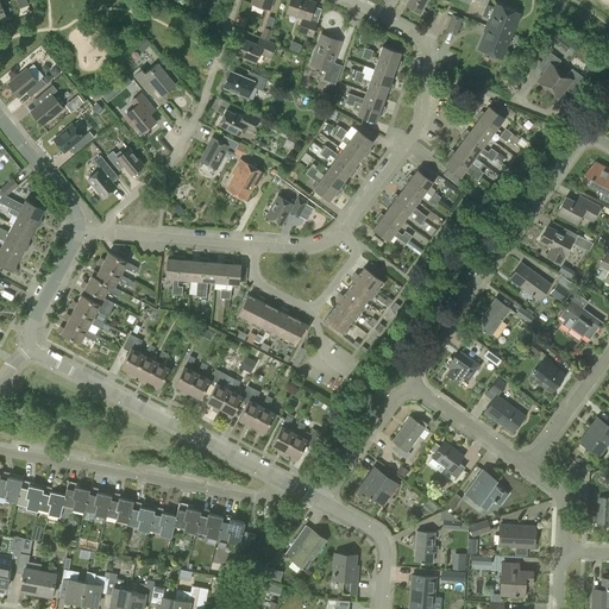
[(312,36),(316,23),(309,20),(315,2),(307,0),(290,0),(287,13),(303,18),(299,31),(312,36)]
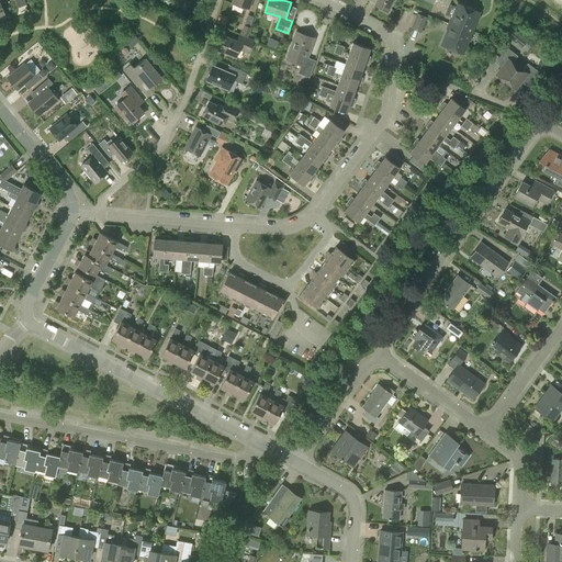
[(377,0),(374,4),(388,11),(393,0),(377,0)]
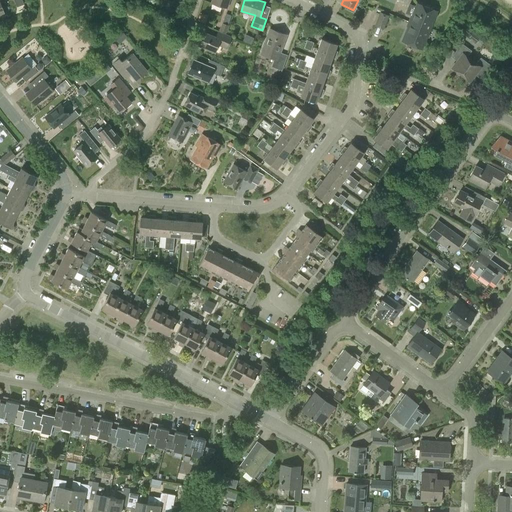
[(410,22),(429,30),(437,11),(417,3),(410,22)]
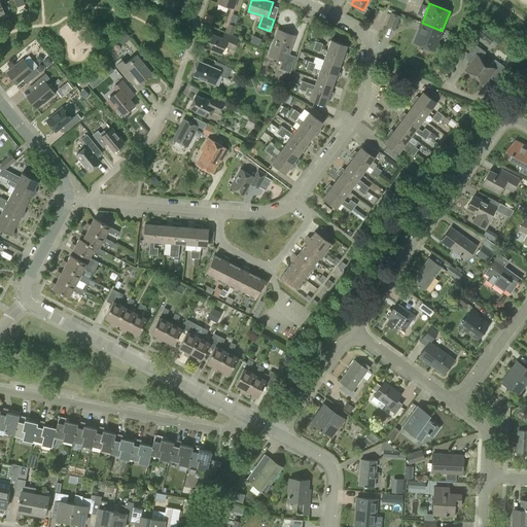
[(394,29),(399,15),(391,12),(386,26),(394,29)]
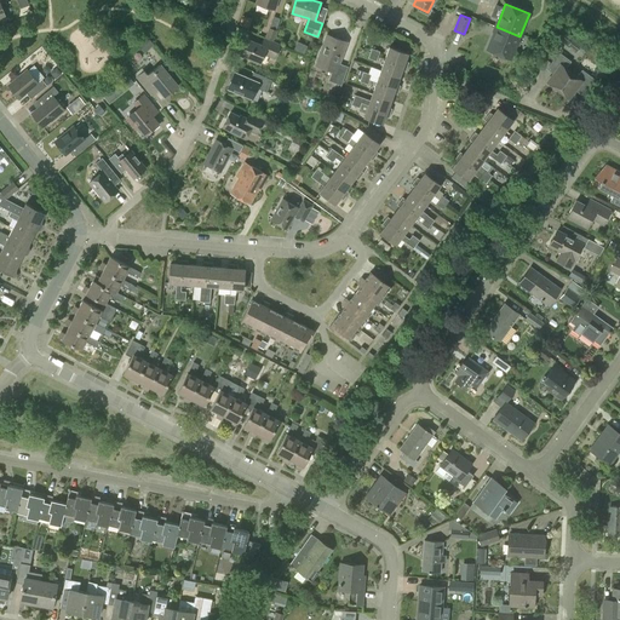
[(273,41),(277,30),(269,27),(265,38),(273,41)]
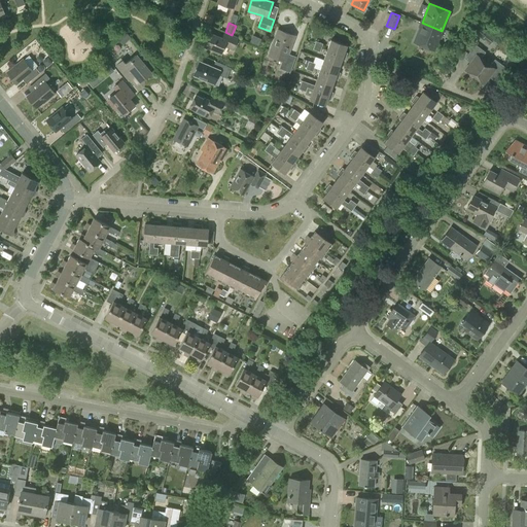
[(434,49),(442,31),(422,23),(414,42),(434,49)]
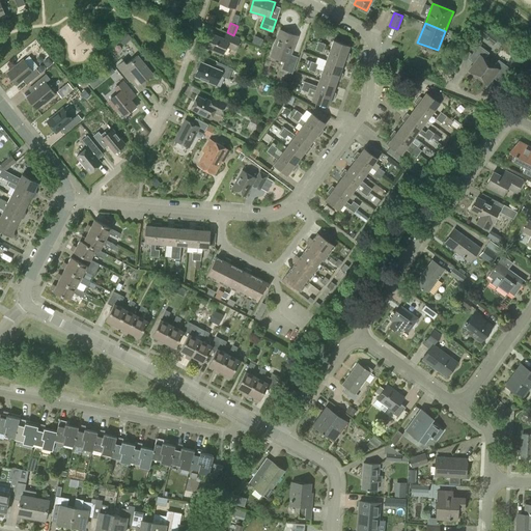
[(292,49),(297,36),(280,30),(271,56),(284,61),(281,70),(292,74),(299,57),(288,54),(290,49),(292,49)]
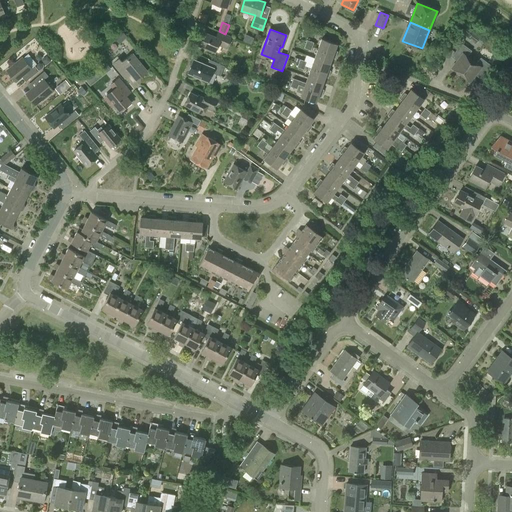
[(122,32),(115,39),(120,44),(127,37),(123,32),(122,32)]
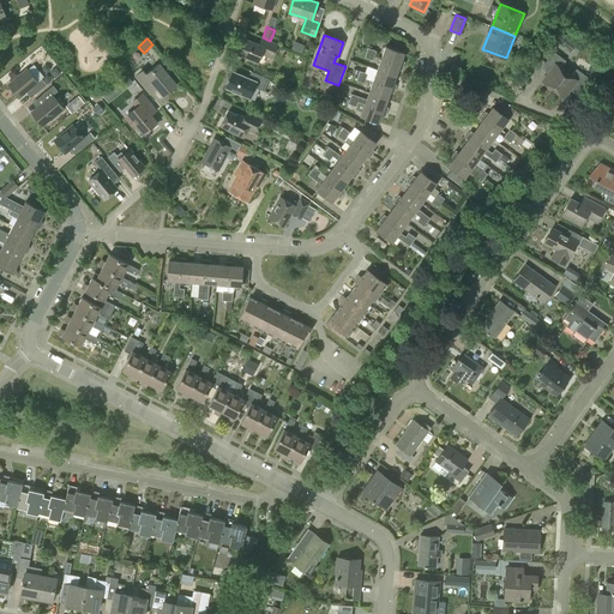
[(272,58),(277,44),(262,38),(259,44),(244,38),(238,53),(258,62),(262,54),(272,58)]
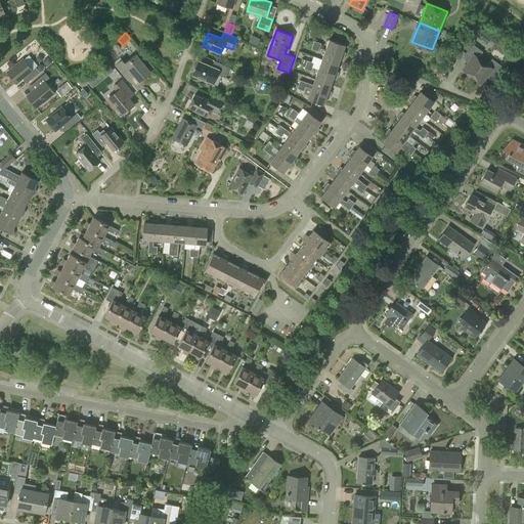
[(258,43),(259,37),(248,34),(246,40),(258,43)]
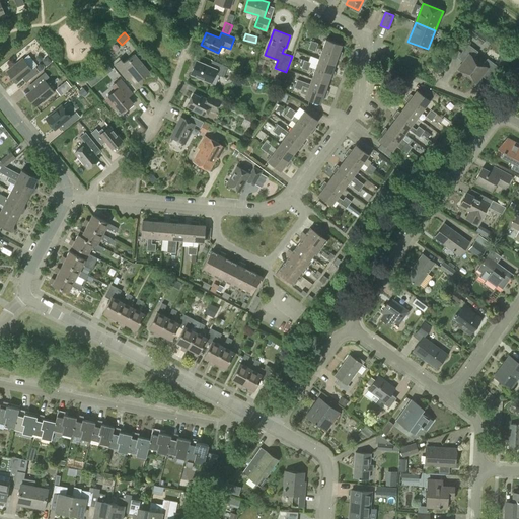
[(322,49),(341,56),(342,52),(340,51),(342,45),(326,39),(322,49)]
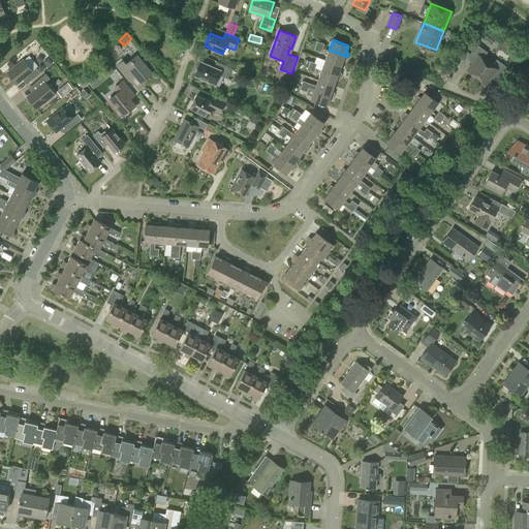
[(476,76),(488,62),(483,58),(488,52),(477,44),(468,56),(474,60),(467,69),(476,76)]
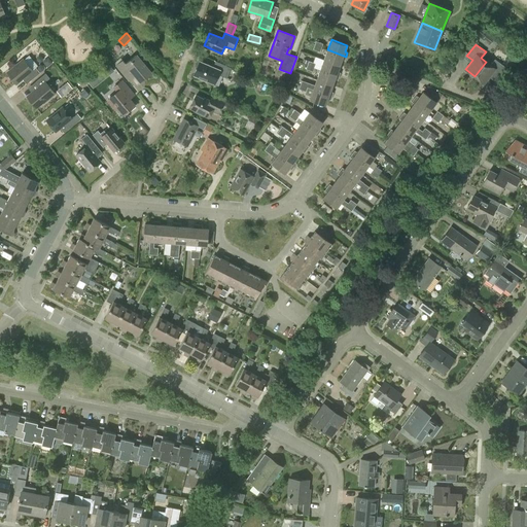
[(345,61),(346,57),(327,49),(323,60),(340,66),(342,60),(345,61)]
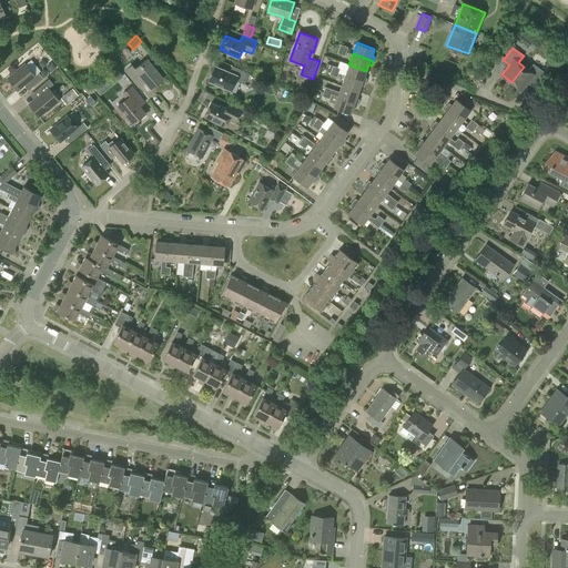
[(159,64),(152,57),(135,70),(132,66),(125,70),(138,84),(143,80),(150,88),(162,78),(161,77),(164,73),(158,66),(159,64)]
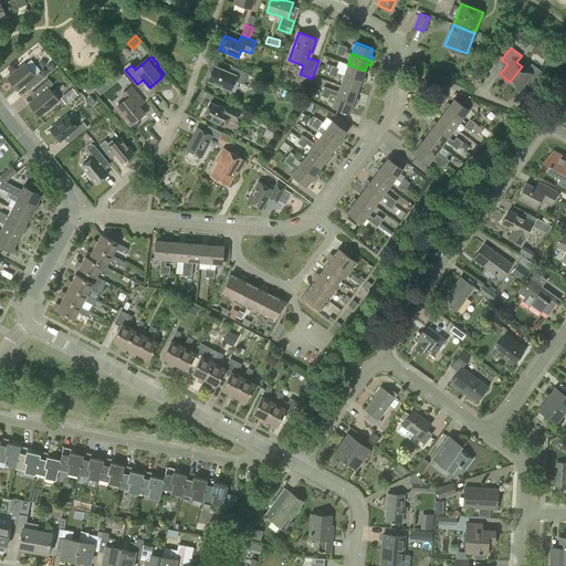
[(522,66),(510,82),(520,90),(527,79),(534,84),(543,72),(532,63),(526,70),(522,66)]
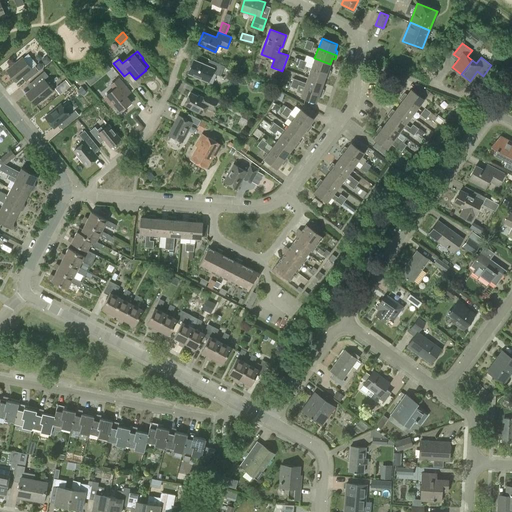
[(31,68),(22,58),(7,70),(16,81),(26,73),(29,78),(39,71),(35,65),(31,68)]
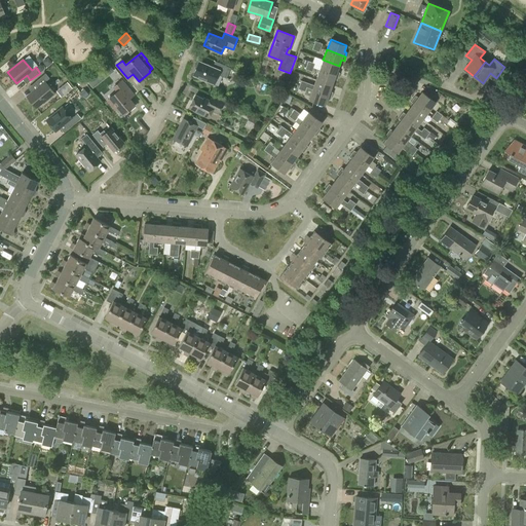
[(337,71),(339,66),(323,60),(320,70),(338,76),(340,73),(337,71)]
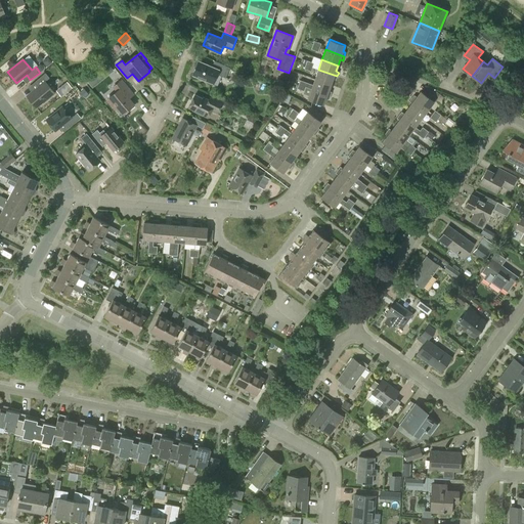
[(213,68),(199,60),(192,75),(213,84),(217,74),(225,77),(229,68),(216,61),(213,68)]
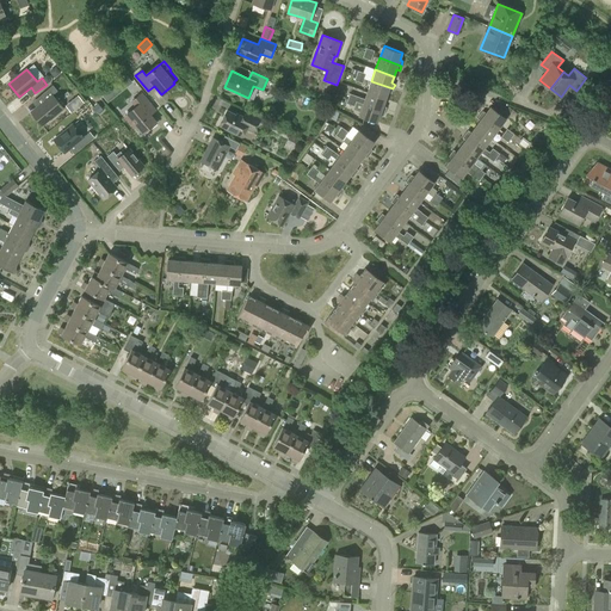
[(127,75),(121,80),(127,87),(133,82),(127,75)]
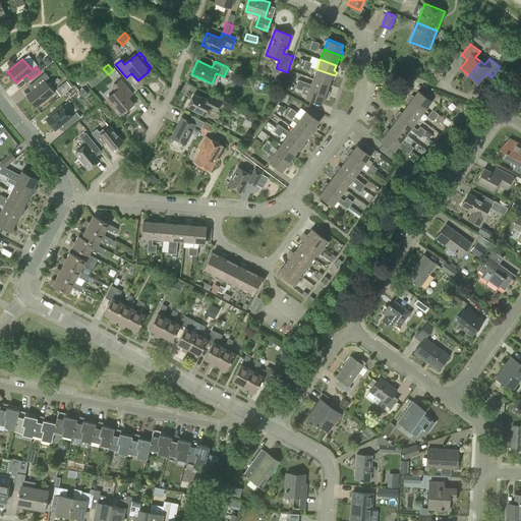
[(334,79),(335,75),(316,69),(313,78),(329,84),(331,78),(334,79)]
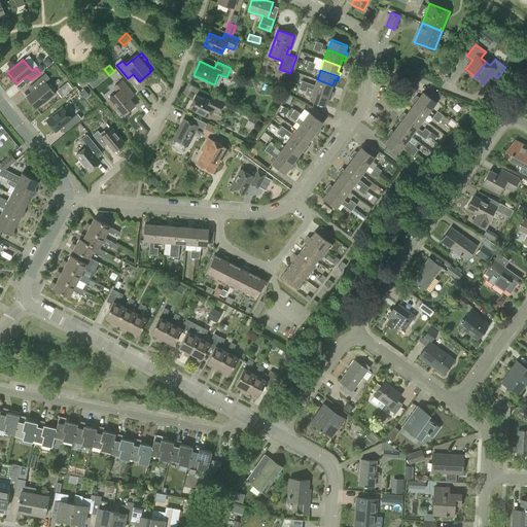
[(43,103),(55,94),(45,82),(49,78),(45,73),(36,81),(39,86),(27,97),(36,108),(43,102),(43,103)]
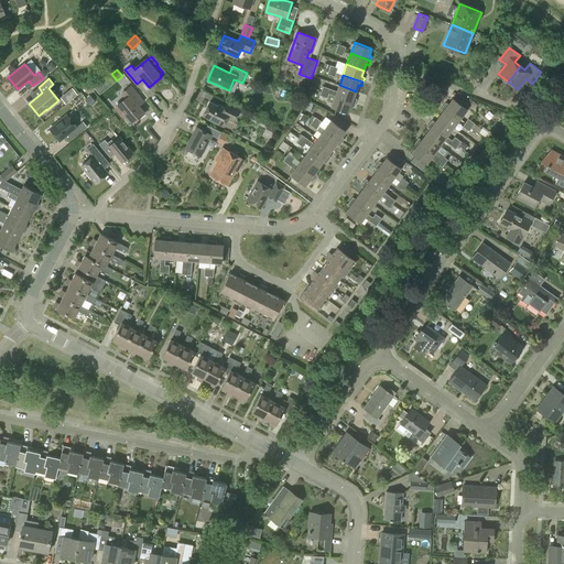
[(100,83),(94,88),(99,95),(106,89),(100,83)]
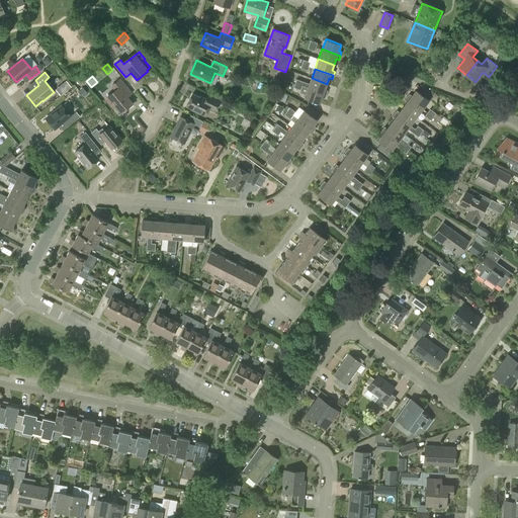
[(295,83),(301,86),(308,88),(326,94),(328,91),(325,89),(327,84),(312,78),(310,84),(296,79),(295,83)]
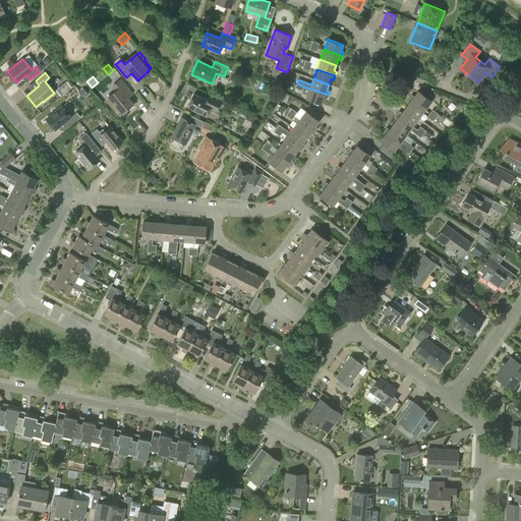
[(121,113),(132,104),(125,95),(130,92),(121,80),(113,87),(116,91),(108,98),(112,102),(110,103),(115,109),(116,107),(121,113)]
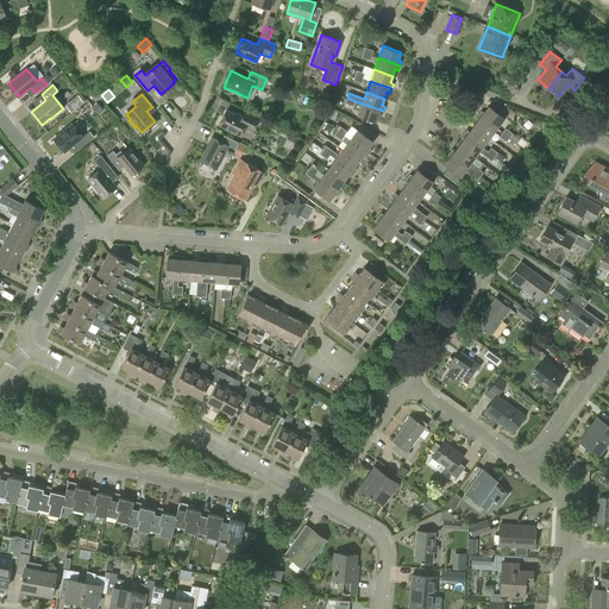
[(77,95),(71,100),(77,107),(83,102),(77,95)]
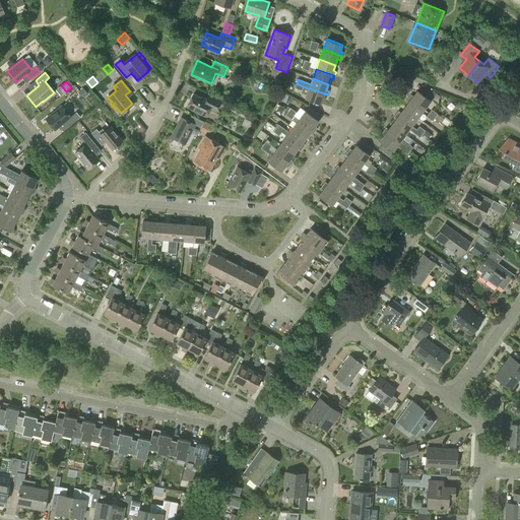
[(87,92),(83,88),(78,92),(82,98),(87,92)]
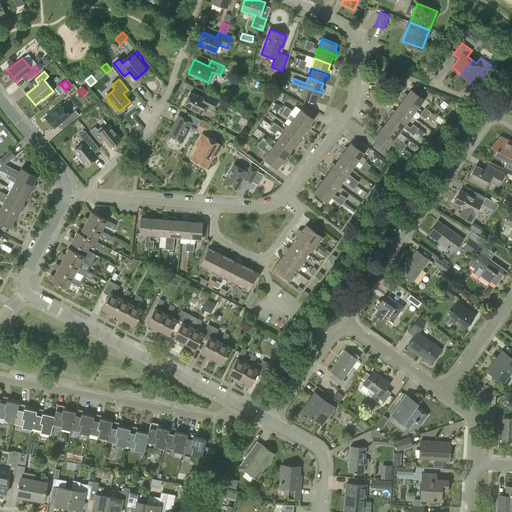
[(321,97),(322,93),(304,87),(301,97),(316,102),(318,96),(321,97)]
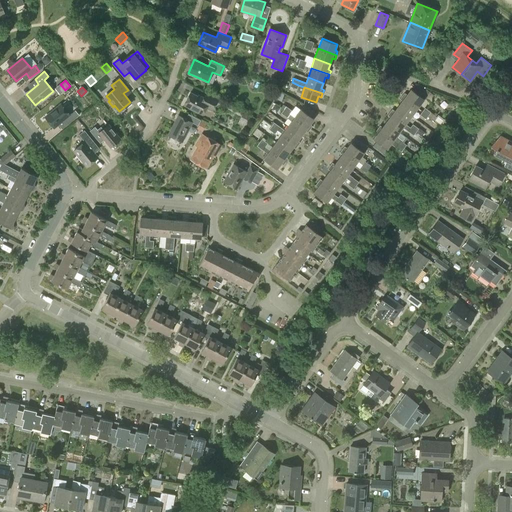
[(404,93),(402,96),(418,107),(424,99),(411,89),(407,94),(404,93)]
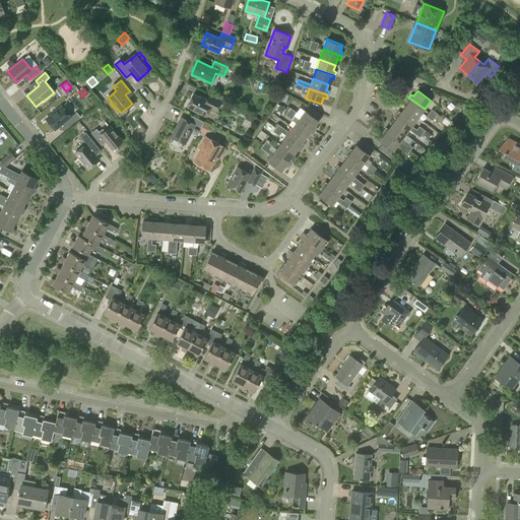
[(206,101),(193,94),(187,107),(206,117),(209,109),(215,112),(221,102),(209,94),(206,101)]
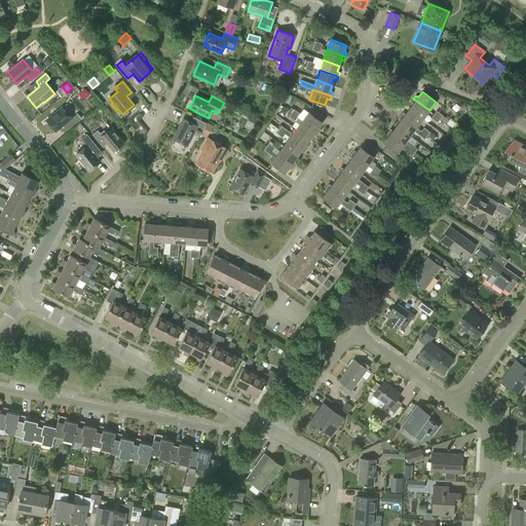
[(413,104),(409,109),(422,119),(429,110),(413,99),(410,102),(413,104)]
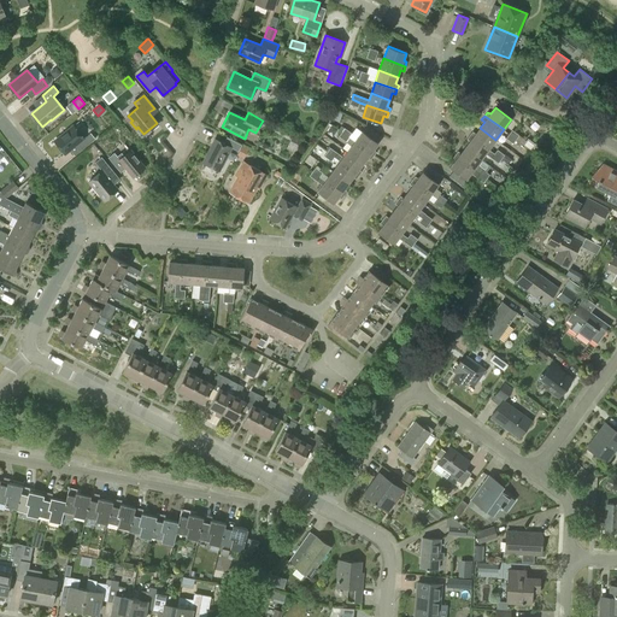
[(83,139),(72,125),(54,141),(65,154),(77,145),(82,150),(95,139),(90,133),(83,139)]
